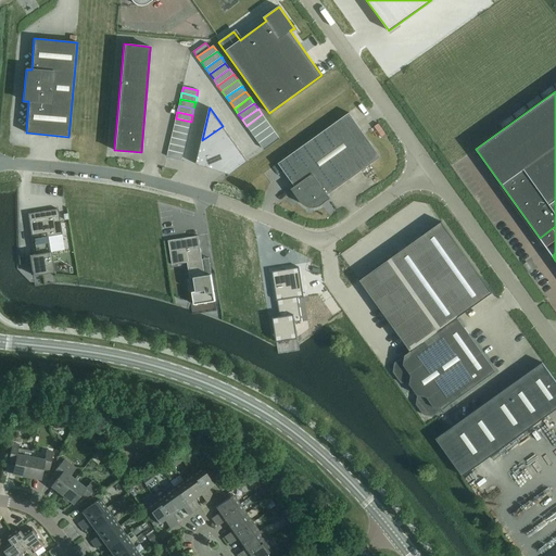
[(300,201),(302,203),(304,205),(306,206),(308,207),(312,207),(314,207),(316,207),(319,206),(321,205),(330,199),(328,194),(381,158),(349,113),(278,163),(294,187),(291,189),(300,201)]
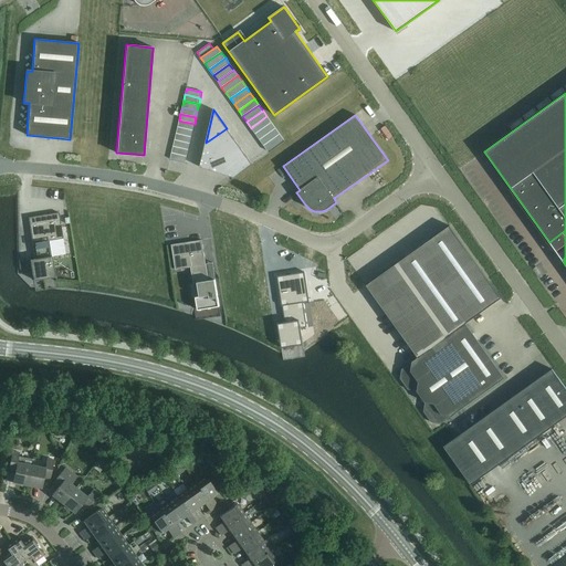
[(271,123),(266,116),(251,128),(255,134),(271,123)]
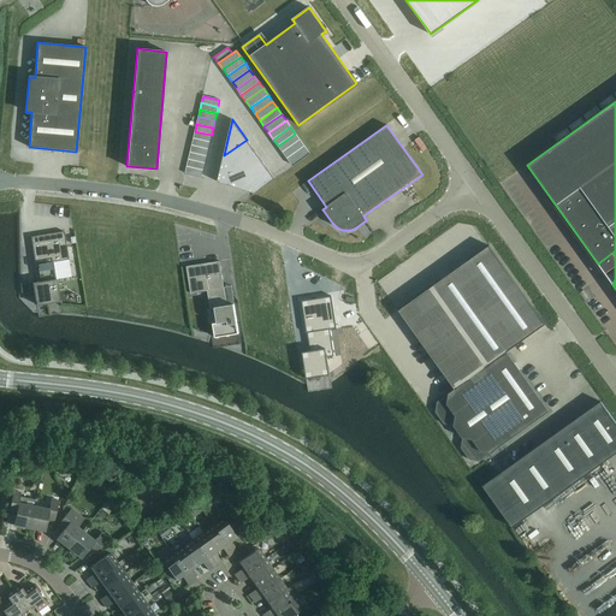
[(194,138),(209,142),(212,135),(195,131),(194,138)]
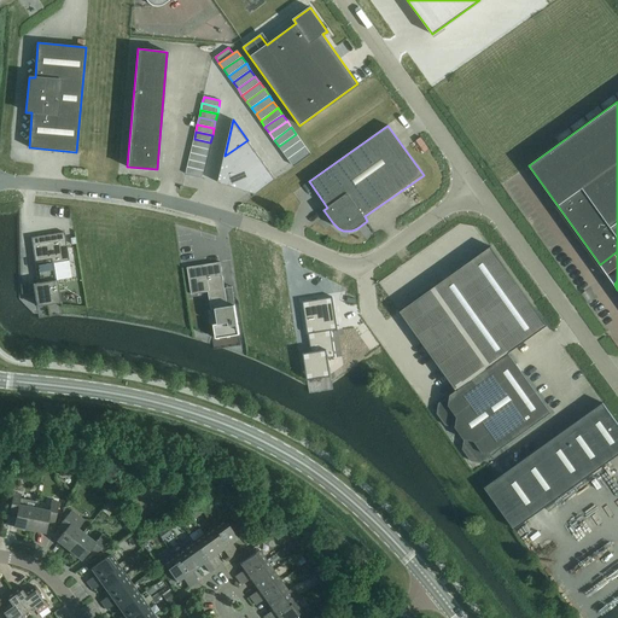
[(296,134),(279,146),(283,152),(301,140),(296,134)]
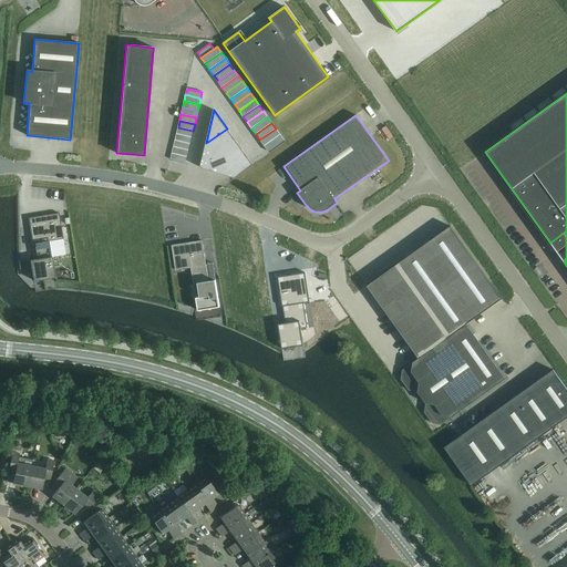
[(193,131),(178,127),(176,134),(192,137),(193,131)]
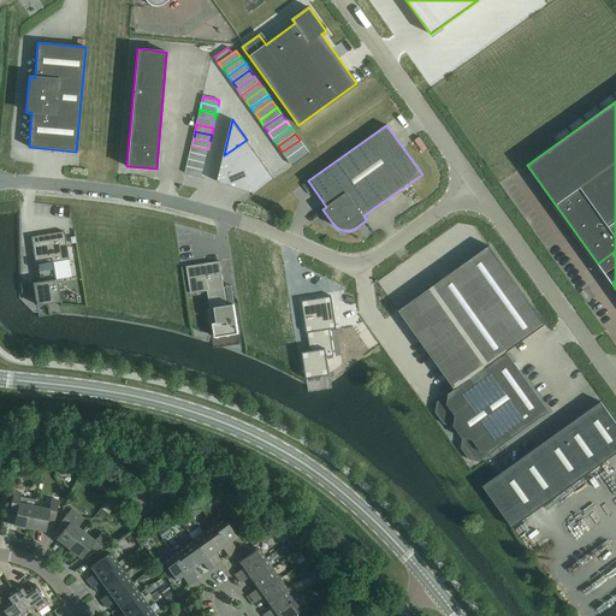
[(254,149),(247,140),(227,153),(234,163),(254,149)]
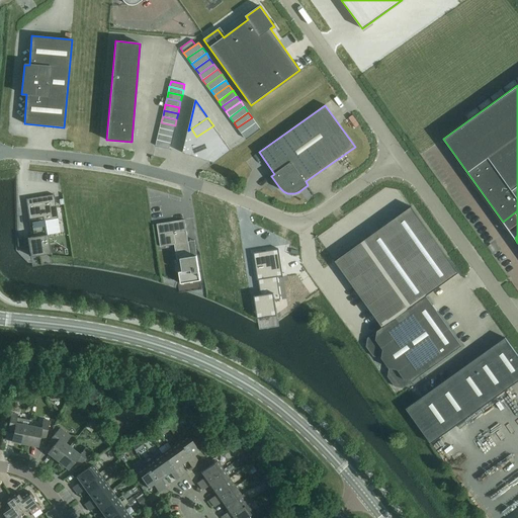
[(237,127),(241,134),(256,122),(252,117),(237,127)]
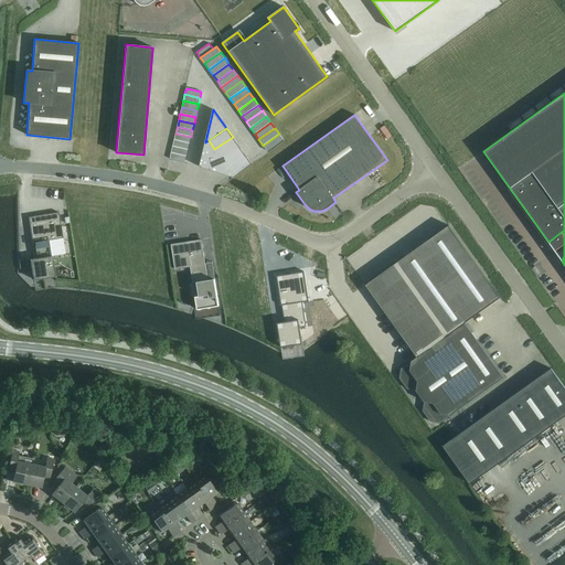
[(191,137),(176,134),(174,139),(189,144),(191,137)]
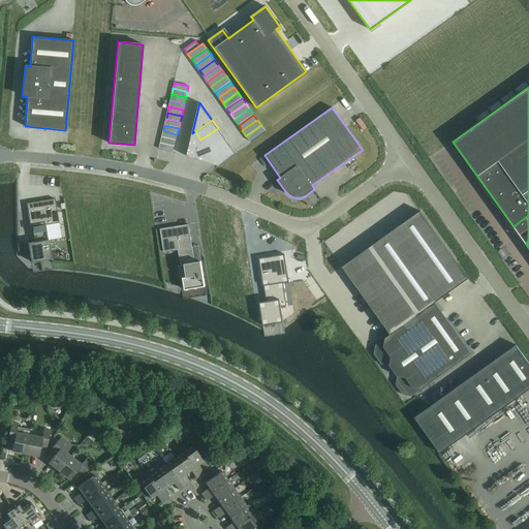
[(266,130),(261,125),(246,136),(250,142),(266,130)]
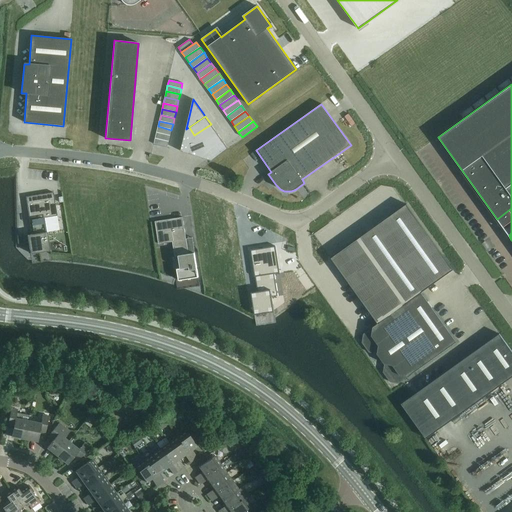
[(216,132),(211,124),(194,135),(195,136),(200,143),(216,132)]
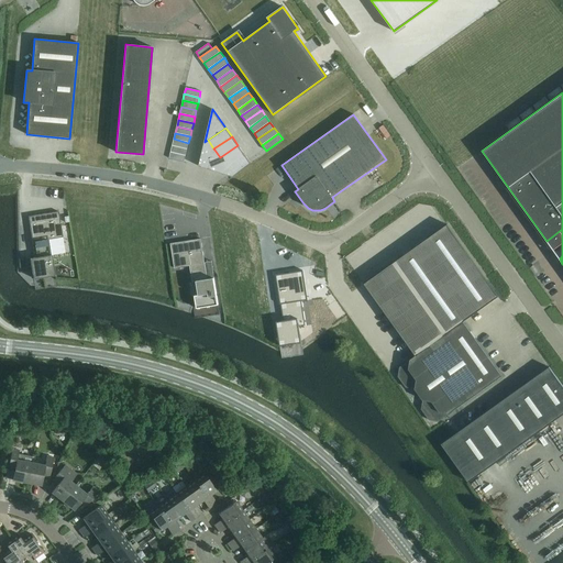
[(172,145),(187,148),(188,143),(174,139),(172,145)]
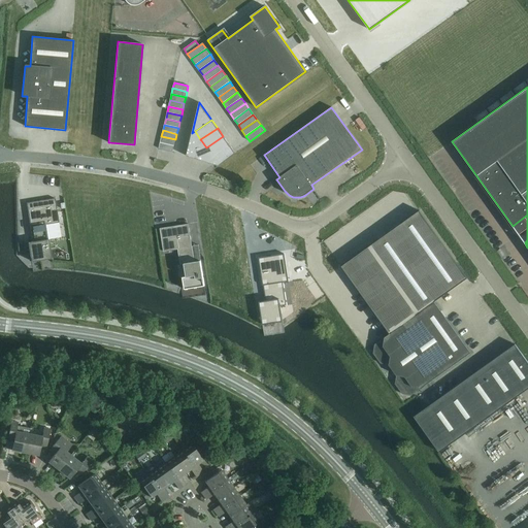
[(200,139),(195,131),(192,133),(187,156),(196,159),(201,140),(200,139)]
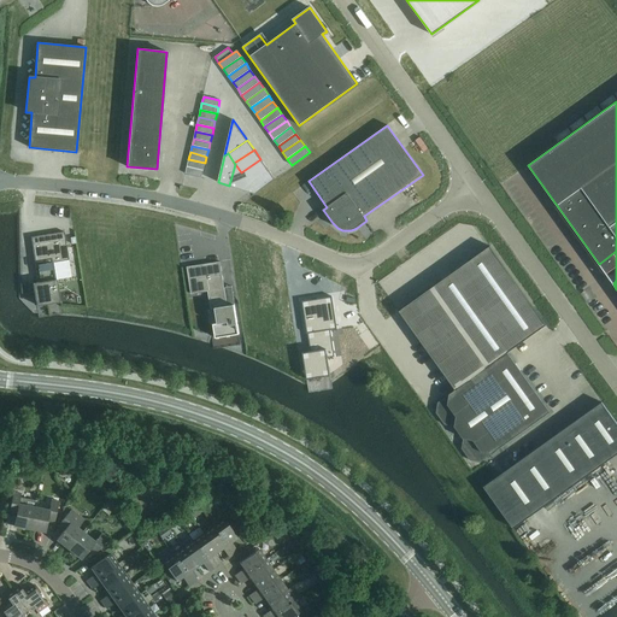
[(204,170),(205,163),(188,159),(187,166),(204,170)]
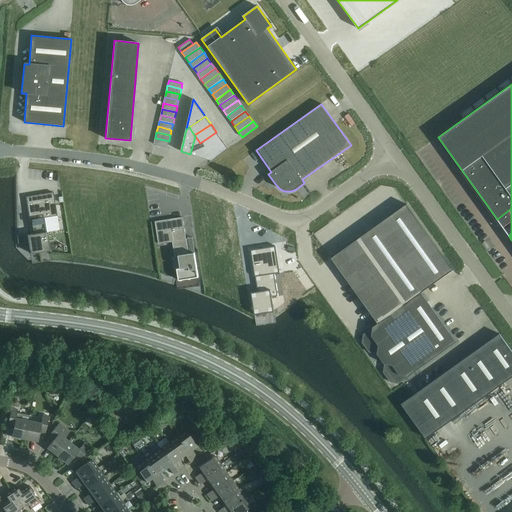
[(216,132),(200,143),(206,151),(222,140),(216,132)]
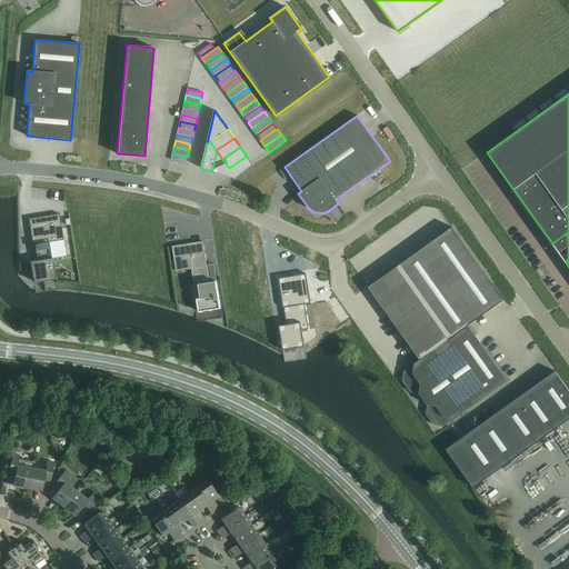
[(221,173),(229,168),(222,159),(217,151),(211,171),(221,173)]
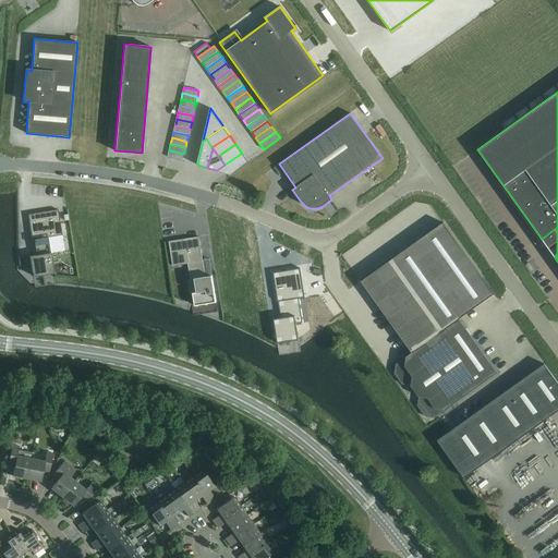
[(184,154),(169,150),(168,157),(182,160),(184,154)]
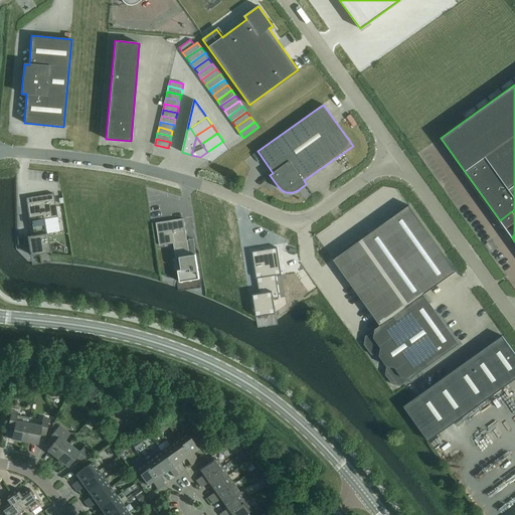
[(229,150),(223,141),(207,152),(200,157),(213,161),(229,150)]
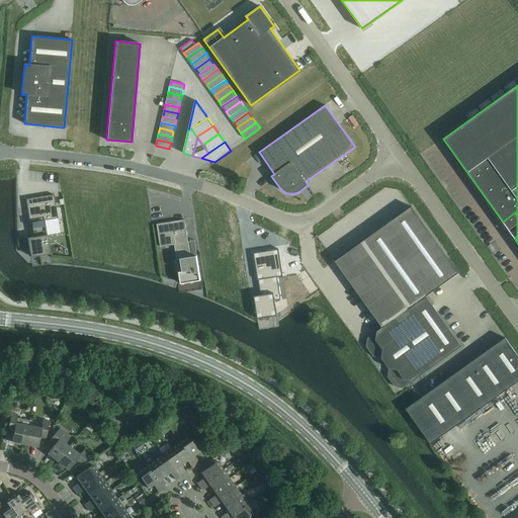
[(30,202),(26,203),(31,237),(27,238),(30,257),(51,254),(48,235),(47,235),(45,221),(58,219),(54,194),(30,198),(30,202)]
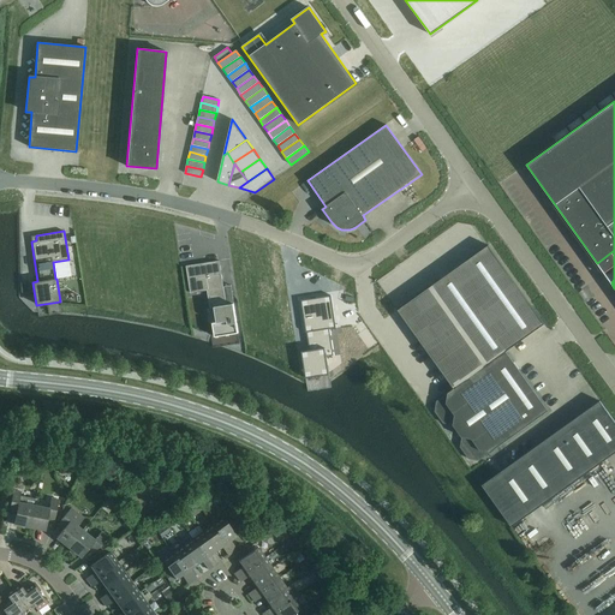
[(216,322),(213,323),(214,336),(238,333),(233,304),(226,305),(220,261),(186,266),(190,293),(207,291),(210,309),(214,308),(216,322)]
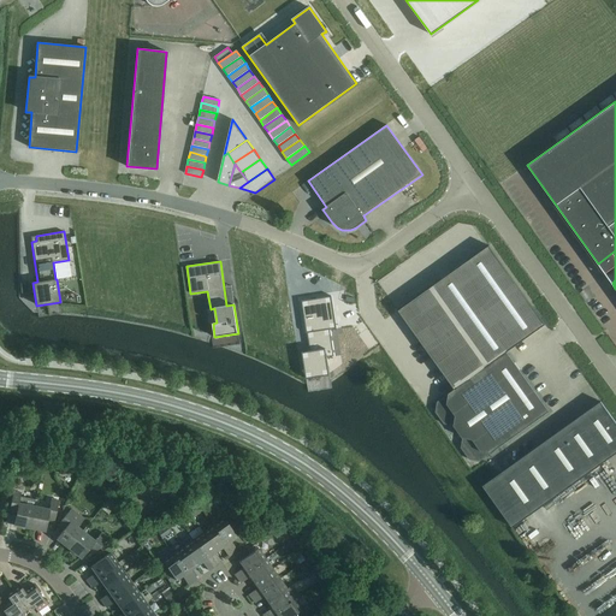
[(596,294),(587,297),(592,307),(599,303),(596,294)]
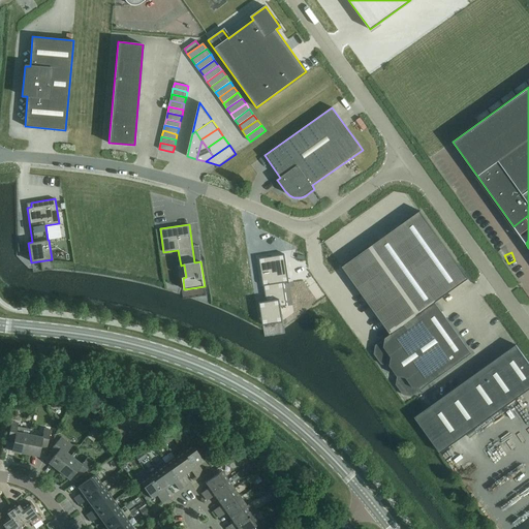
[(289,282),(284,254),(258,258),(263,286),(267,301),(259,302),(263,325),(283,322),(281,307),(287,306),(283,283),(289,282)]
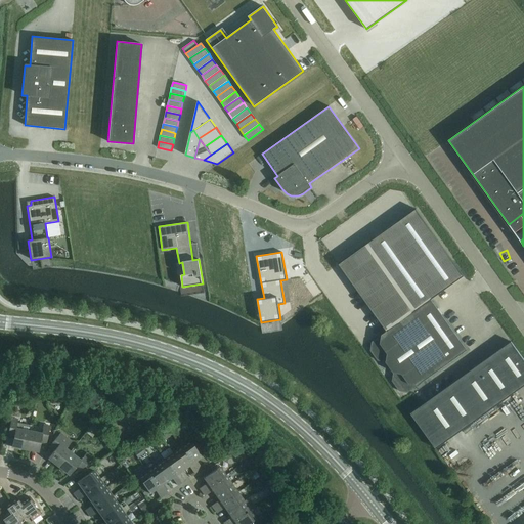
[(393,373),(392,381),(399,391),(408,392),(468,350),(431,299),(372,342),(370,350),(378,360),(386,362),(393,373)]
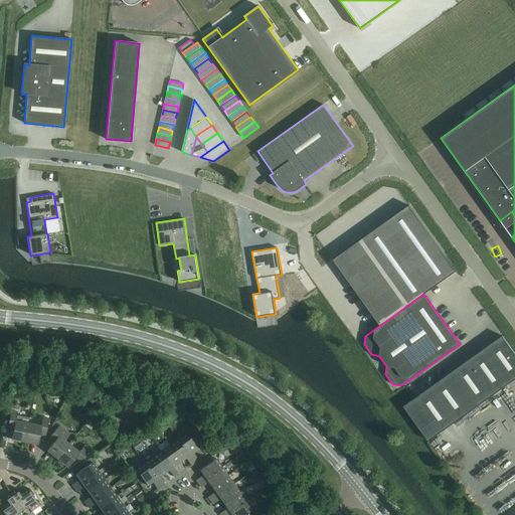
[(514,353),(502,336),(403,406),(428,442),(514,378),(514,353)]
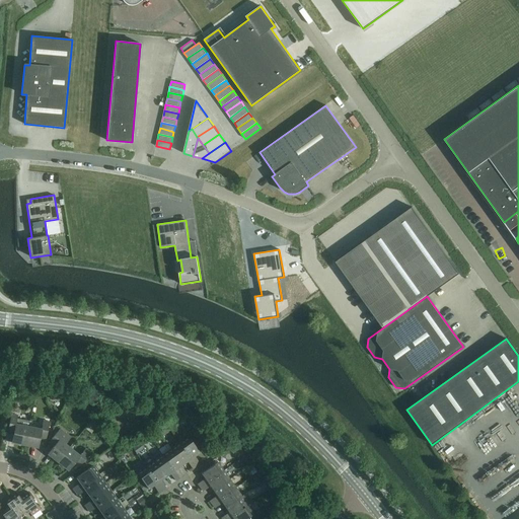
[(11,442),(24,444),(28,427),(15,424),(17,416),(11,414),(7,432),(8,432),(8,429),(14,430),(11,442)]
